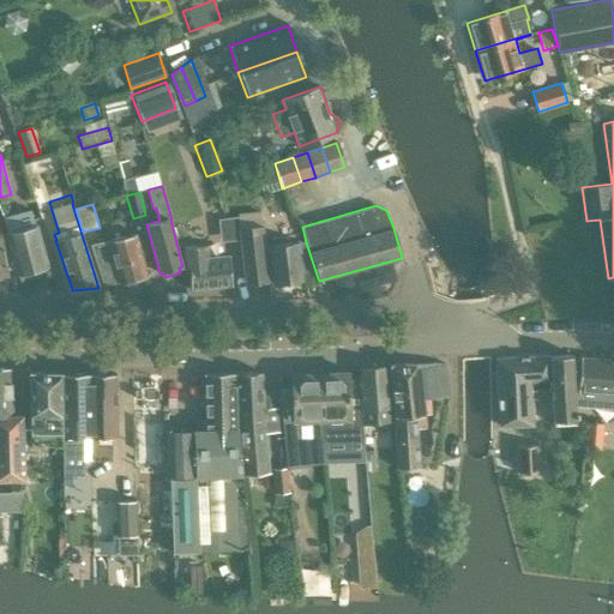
[(30,210),(4,217),(7,233),(18,274),(20,272),(25,276),(32,274),(36,269),(47,265),(36,224),(35,226),(30,210)]
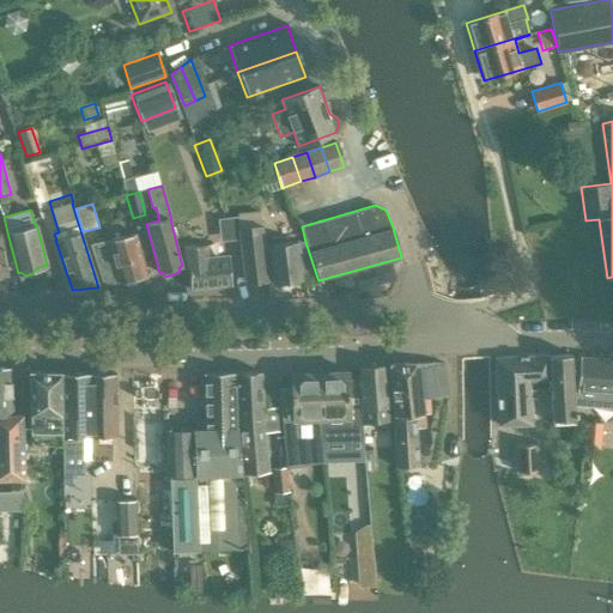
[(228,238),(238,237),(236,218),(224,219),(228,238)]
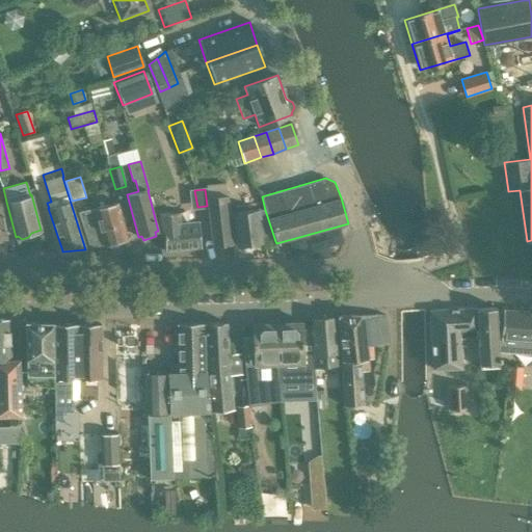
[(233,245),(227,196),(208,198),(213,247),(232,245),(233,245)]
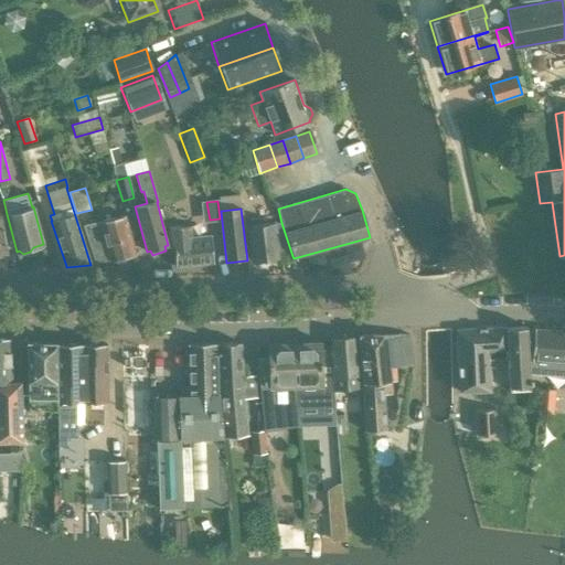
[(100,225),(85,230),(96,264),(112,259),(117,263),(124,262),(126,256),(136,254),(126,215),(99,222),(100,225)]
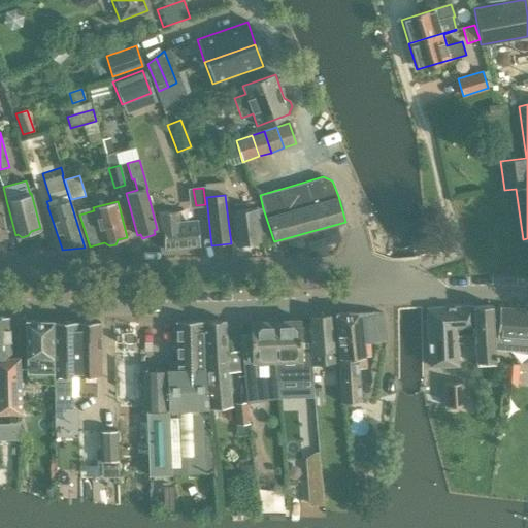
[(266,218),(263,208),(257,208),(256,208),(232,210),(236,244),(248,242),(248,245),(258,244),(258,241),(273,239),(266,218)]
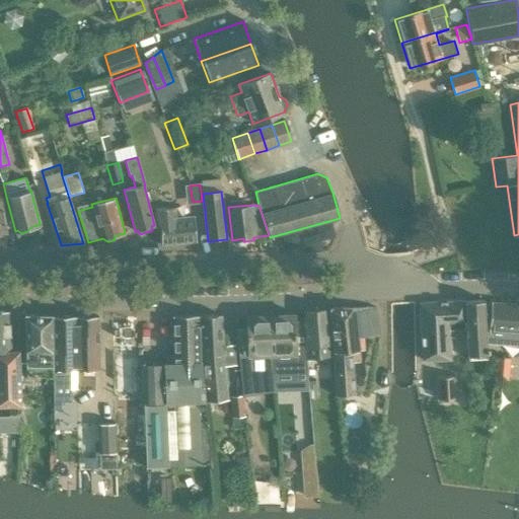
[(157,226),(159,226),(161,246),(196,242),(194,217),(180,219),(180,216),(176,210),(174,210),(173,209),(156,211),(157,226)]
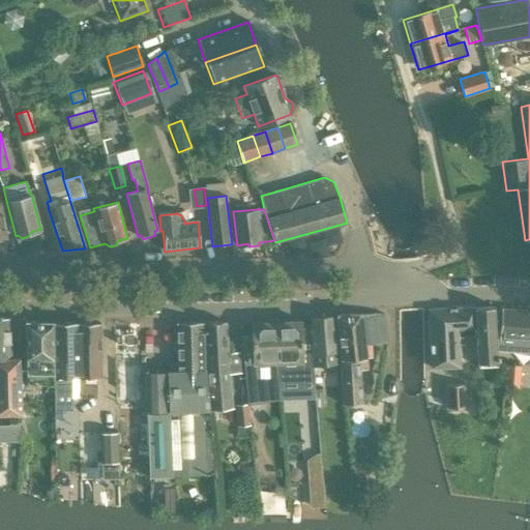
[(474,306),(475,337),(476,361),(496,361),(496,358),(497,358),(497,354),(495,354),(495,350),(495,332),(494,305),(474,306)]
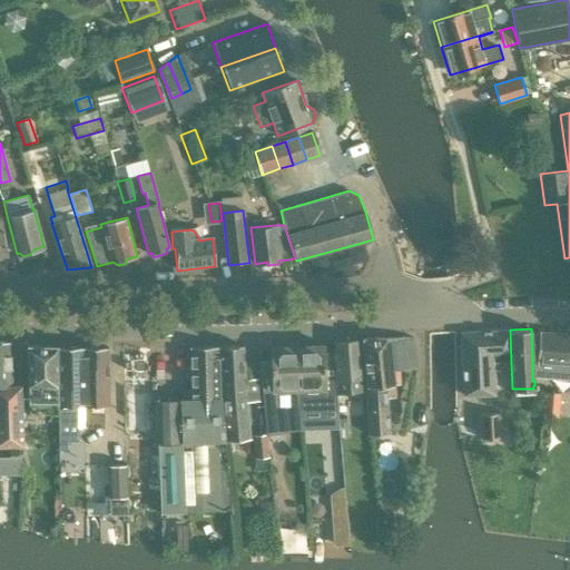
[(459,332),(461,396),(494,394),(493,370),(498,370),(498,363),(511,363),(510,330),(459,332)]
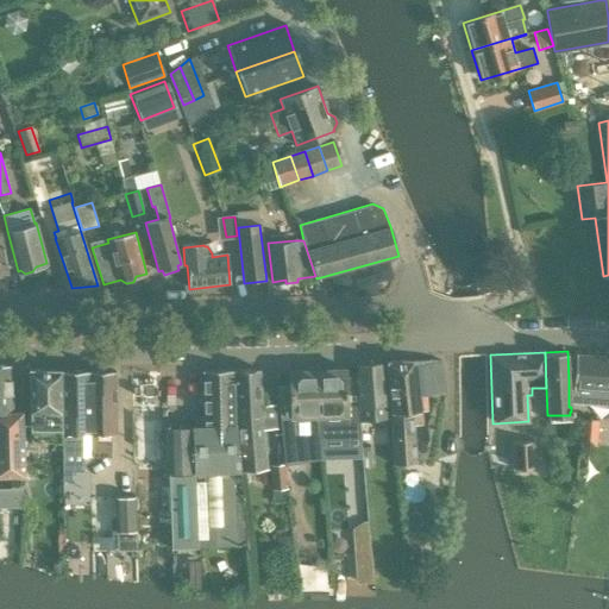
[(569,382),(569,402),(608,405),(608,356),(575,353),(572,383),(569,382)]
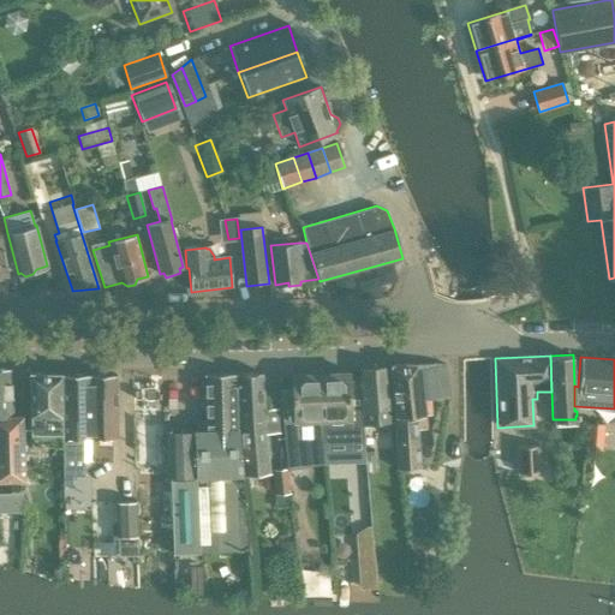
[(446,364),(419,363),(389,365),(389,366),(393,395),(396,445),(399,469),(421,467),(417,429),(427,429),(425,415),(433,415),(430,399),(451,398),(451,396),(447,365),(446,364)]
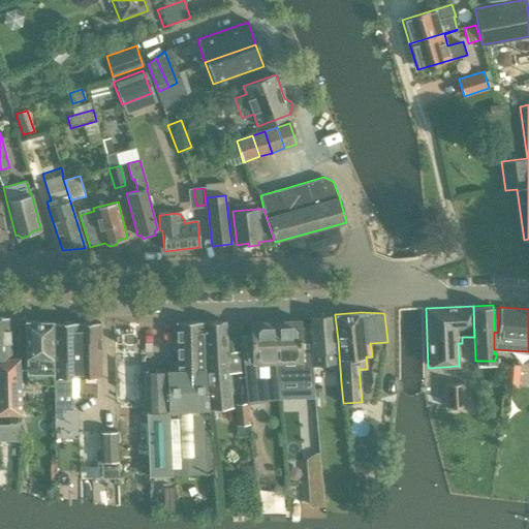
[(336,349),(332,315),(310,317),(310,327),(311,365),(337,364),(336,349)]
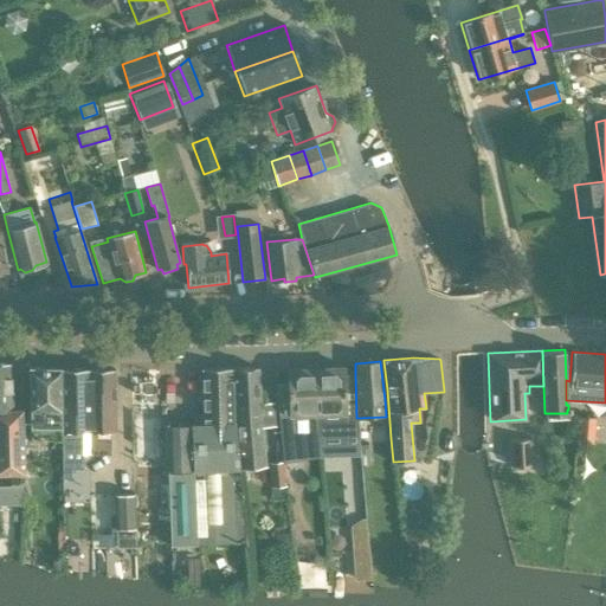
[(0,412),(12,412),(12,403),(10,365),(0,363),(0,412)]
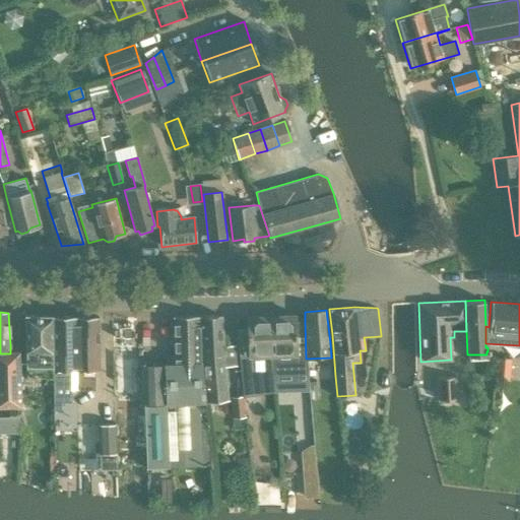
[(246,316),(246,328),(237,328),(243,396),(244,396),(244,397),(253,396),(259,386),(252,368),(256,362),(262,358),(268,356),(271,356),(270,312),(260,313),(258,315),(246,316)]
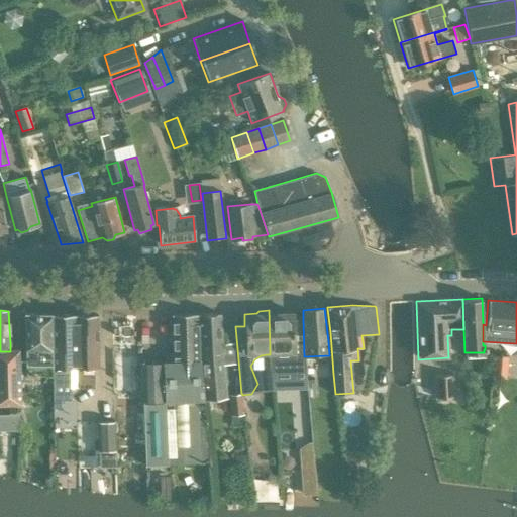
[(269,310),(270,354),(271,374),(304,373),(304,356),(303,319),(294,319),(294,312),(281,312),(279,310),(269,310)]
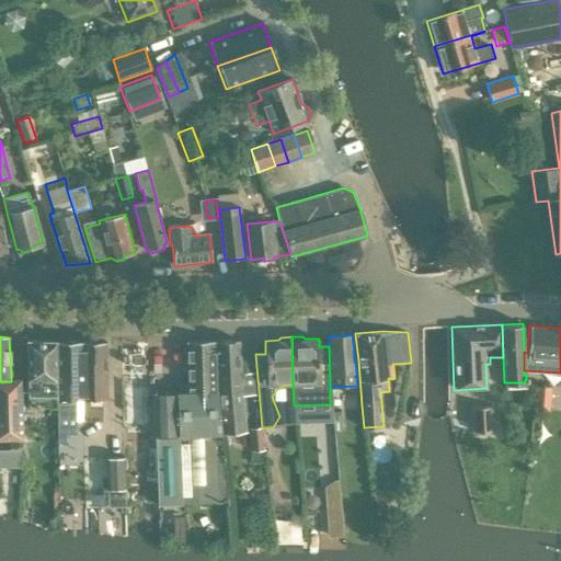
[(56,341),(27,341),(29,369),(29,408),(57,408),(59,408),(58,399),(57,369),(57,341),(56,341)]
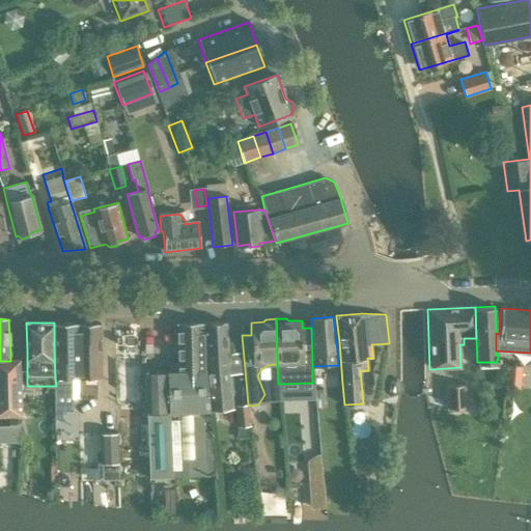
[(77,323),(54,323),(54,350),(55,378),(56,386),(54,386),(54,419),(62,419),(63,411),(72,411),(72,378),(75,378),(78,378),(78,375),(77,363),(77,350),(77,323)]
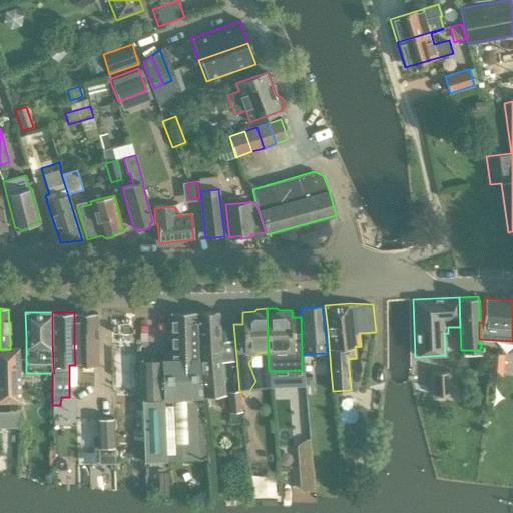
[(96,313),(74,312),(74,338),(74,351),(75,363),(75,365),(90,365),(97,365),(97,338),(96,313)]
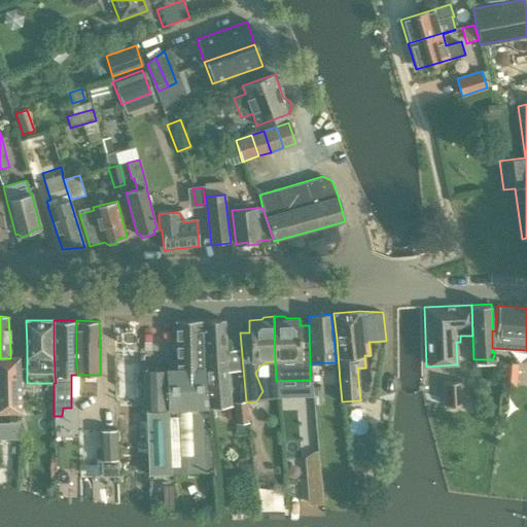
[(208,409),(197,320),(174,320),(175,359),(176,359),(176,369),(145,370),(148,473),(214,471),(208,409)]
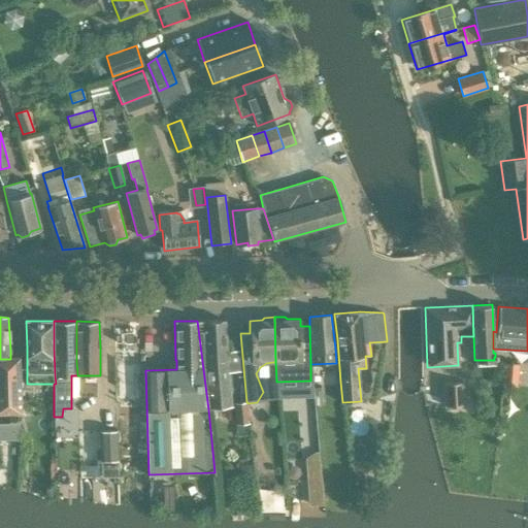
[(239,351),(226,352),(224,321),(197,321),(208,409),(232,406),(229,372),(239,372),(239,351)]
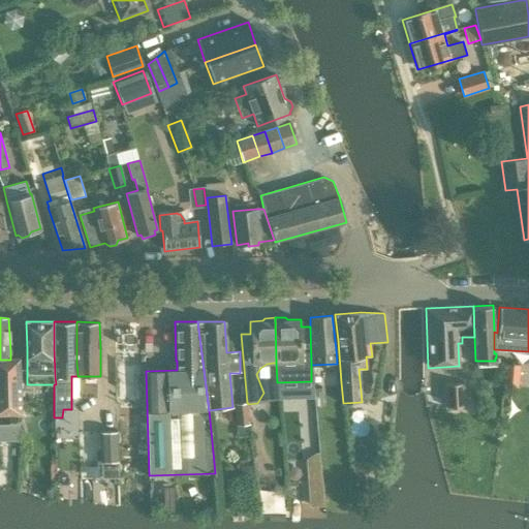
[(139,322),(114,322),(116,409),(143,410),(139,322)]
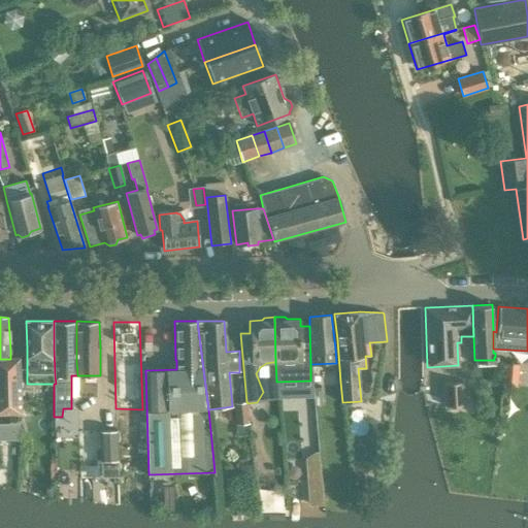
[(0,359),(0,414),(22,414),(20,357),(19,357),(19,351),(10,351),(10,359),(0,359)]
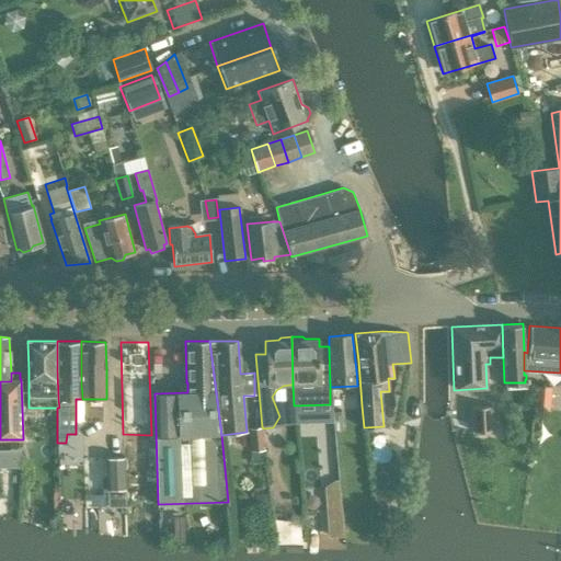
[(547,410),(550,387),(535,385),(533,408),(547,410)]
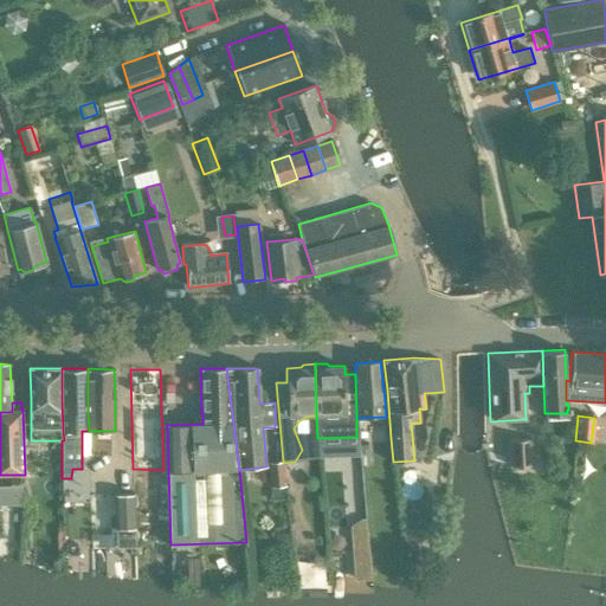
[(533,465),(532,439),(509,440),(510,466),(533,465)]
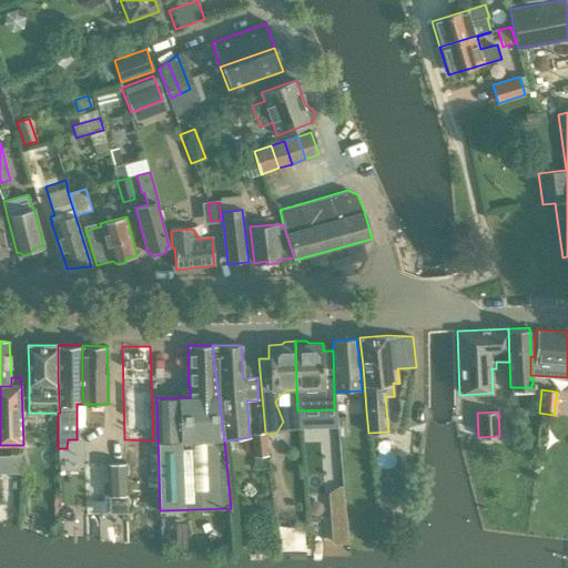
[(338,416),(340,434),(350,433),(348,416),(338,416)]
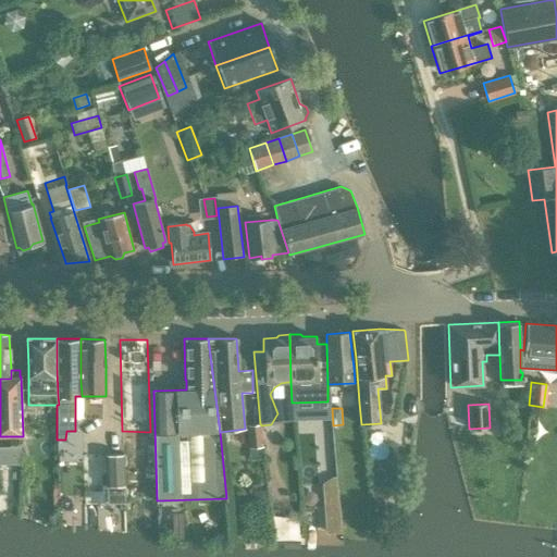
[(263,447),(261,425),(261,424),(260,424),(246,425),(248,448),(249,448),(250,459),(263,458),(262,447),(263,447)]
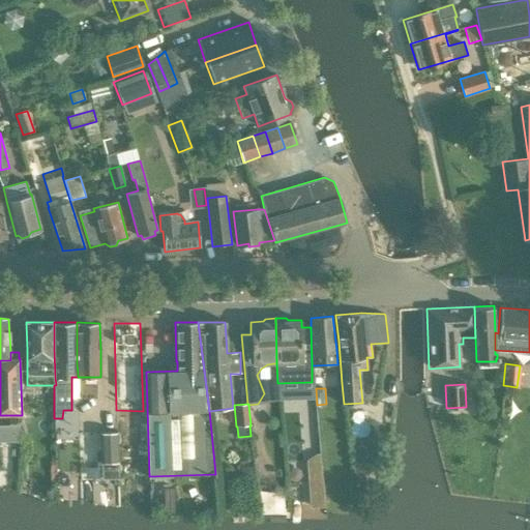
[(0,441),(20,442),(19,425),(0,425),(0,441)]
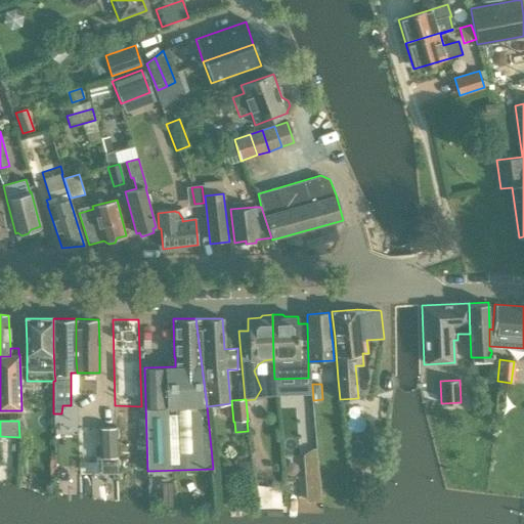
[(116,428),(99,429),(100,457),(117,456),(116,428)]
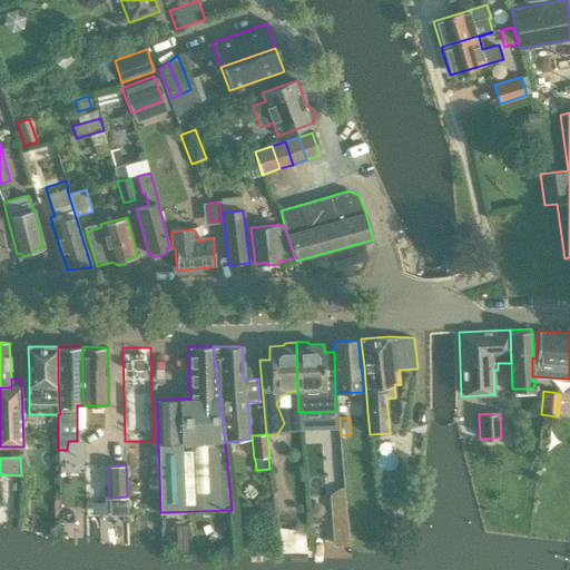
[(349,546),(343,489),(340,489),(330,495),(334,547),(349,546)]
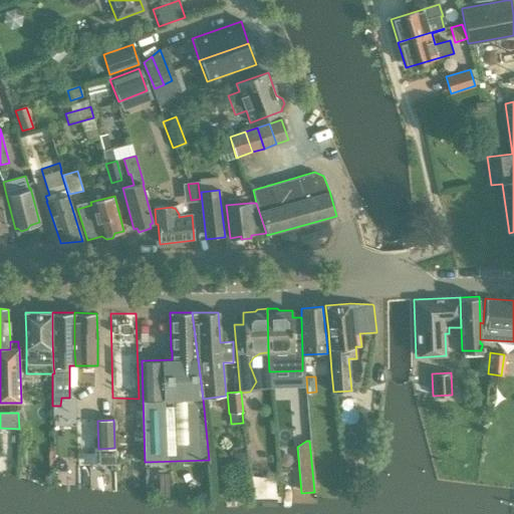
[(355,450),(343,451),(345,465),(357,464),(355,450)]
